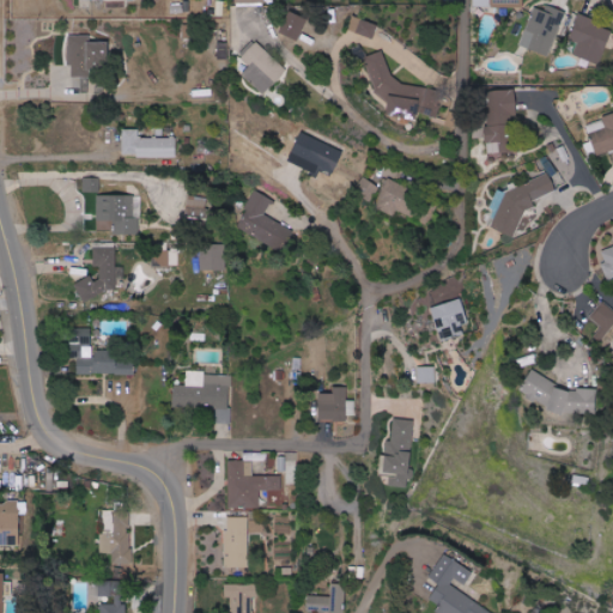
[(545,11),(535,7),(520,44),(548,56),(568,13),(547,5),(545,11)]
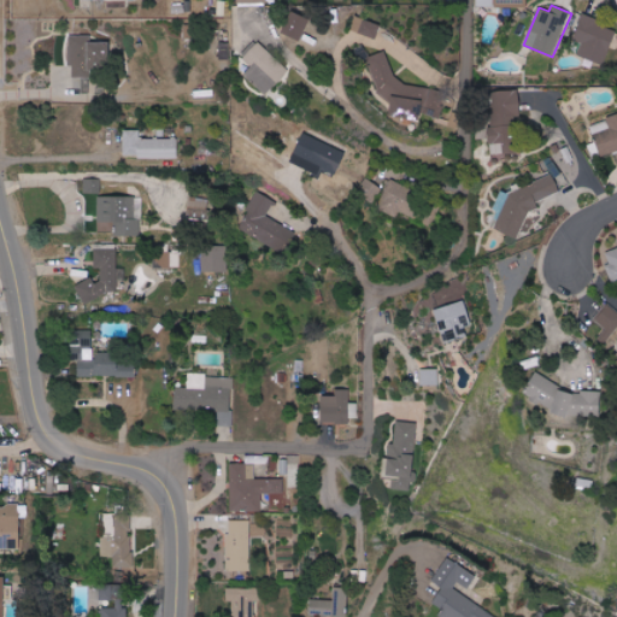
[(285,34),(303,42),(312,19),(293,12),(285,34)]
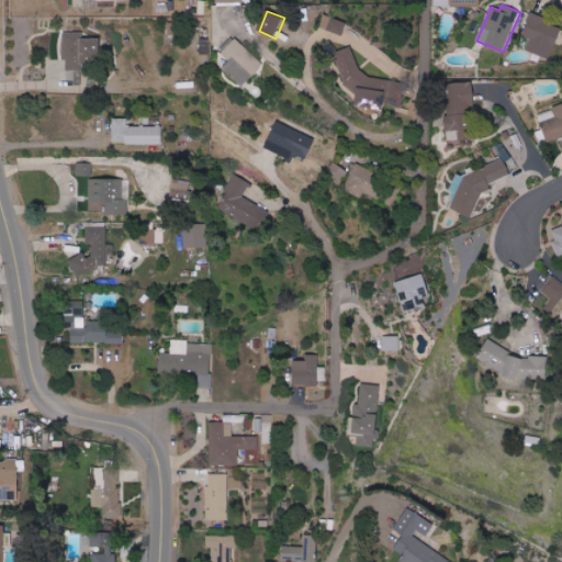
[(546,18),(531,12),(523,37),(529,40),(525,51),(551,59),(561,27),(543,22),(546,18)]
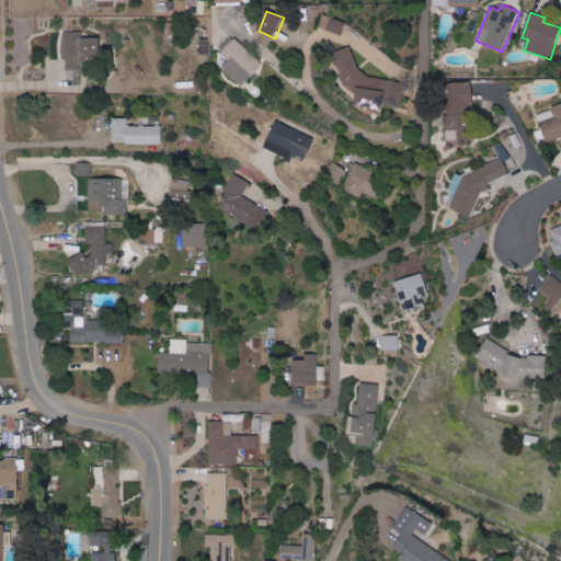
[(347,23),(325,15),(321,27),(343,36),(347,23)]
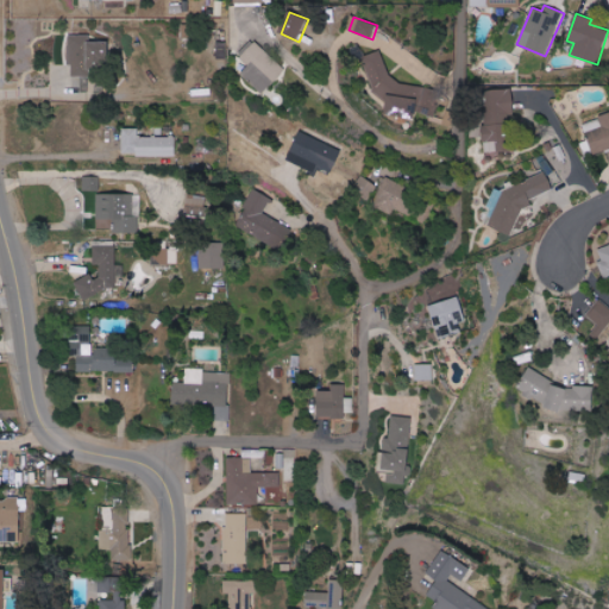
[(90,36),(69,35),(68,66),(73,66),(71,76),(89,77),(89,69),(110,69),(110,43),(90,43),(90,36)]
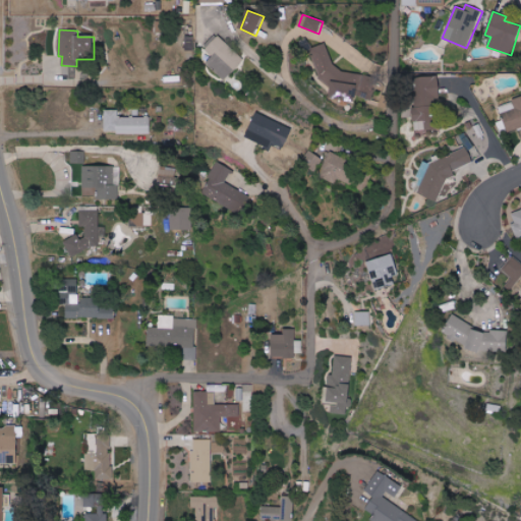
[(207,64),(227,80),(244,58),(217,36),(206,50),(213,55),(207,64)]
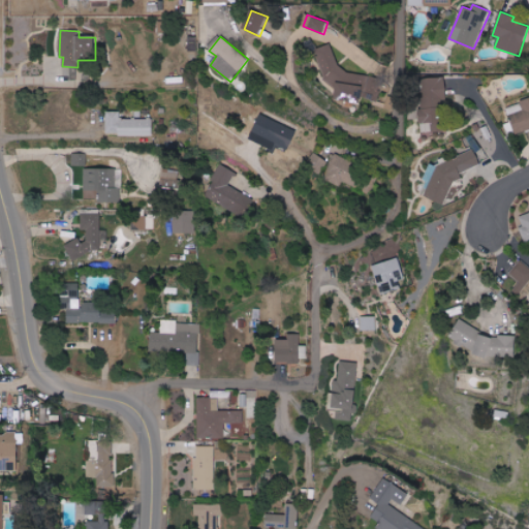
[(318,50),(337,105),(379,91),(372,70),(344,81),(333,44),(318,50)]
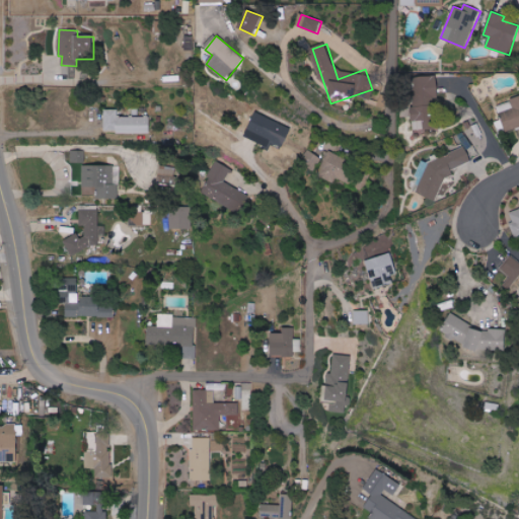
[(413,130),(433,129),(433,98),(438,98),(437,76),(412,77),(413,130)]
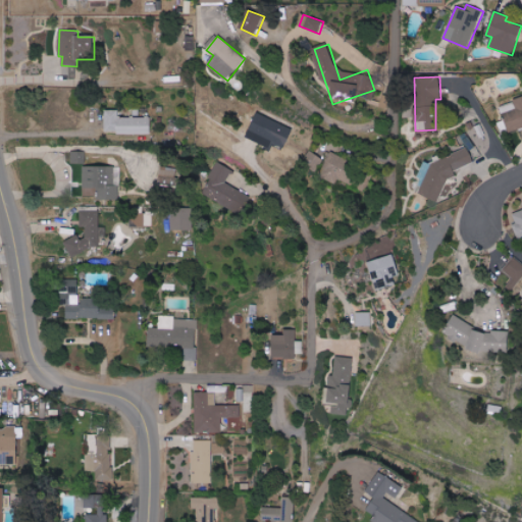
[(151,134),(150,117),(119,118),(118,110),(105,110),(105,134),(151,134)]
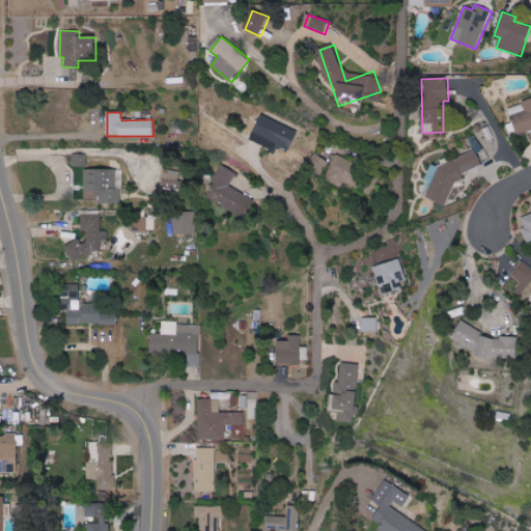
[(251,138),(275,150),(277,144),(289,150),(299,131),(262,114),(251,138)]
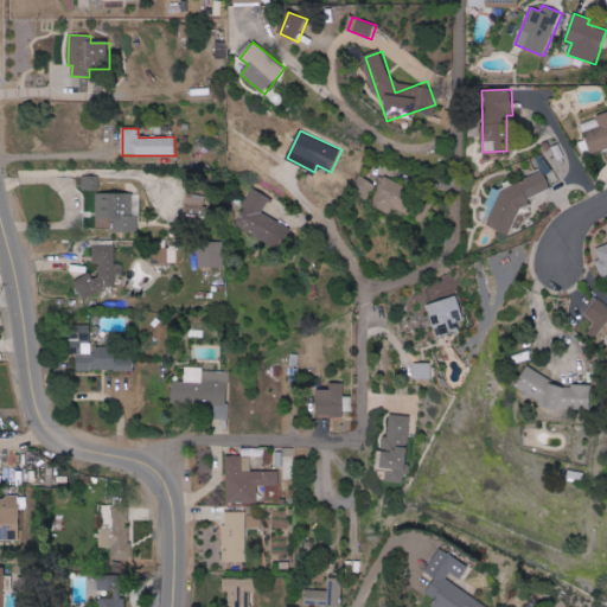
[(510,235),(523,204),(528,206),(532,195),(543,198),(551,177),(538,172),(536,178),(526,174),(521,190),(505,184),(489,225),(510,235)]
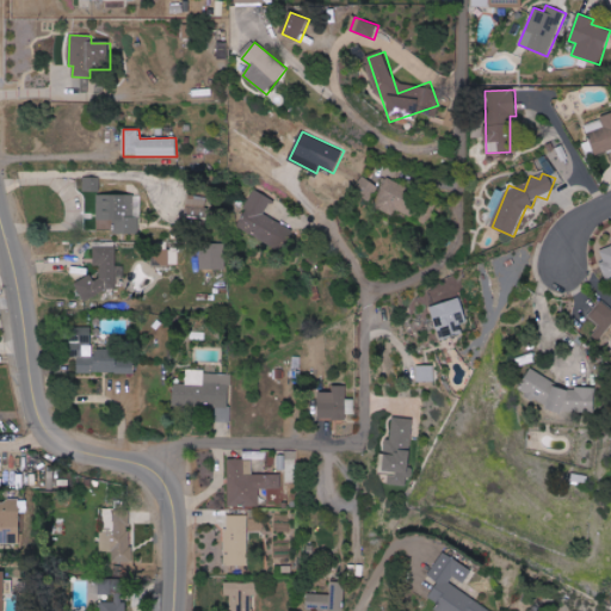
[(85,191),(100,191),(99,177),(85,177),(85,191)]
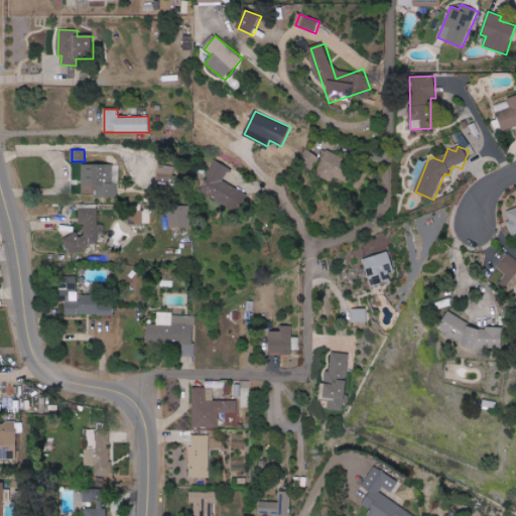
[(353,160),(325,150),(315,175),(333,181),(335,174),(346,178),(353,160)]
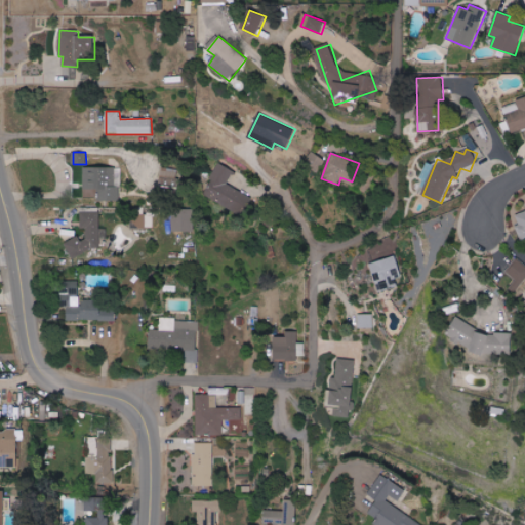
[(252,197),(227,184),(234,170),(218,162),(201,194),(242,215),(252,197)]
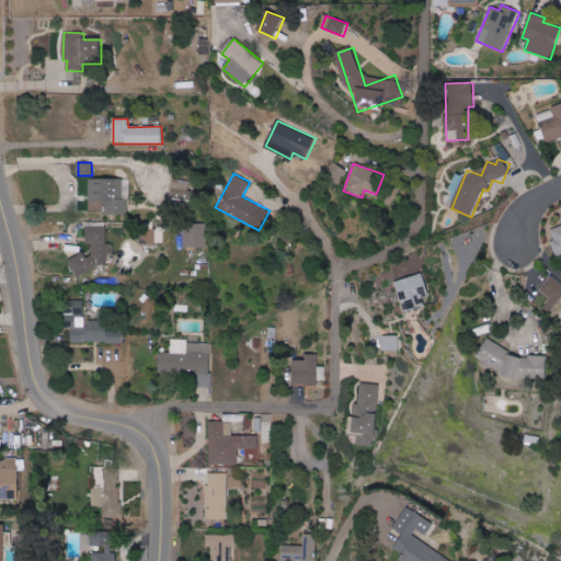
[(104,214),(127,215),(128,179),(90,179),(89,202),(105,202),(104,214)]
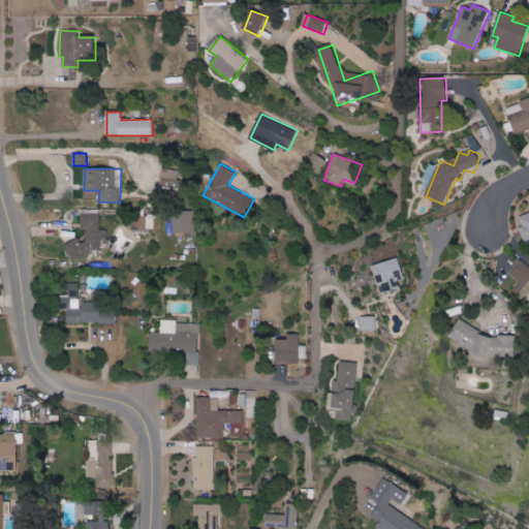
[(160,188),(178,190),(180,170),(162,168),(160,188)]
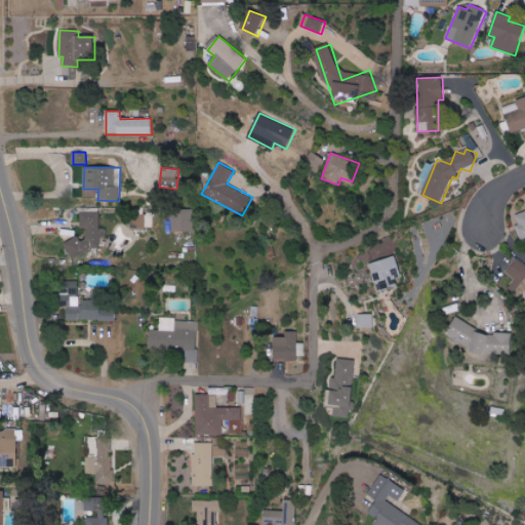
[(524,203),(524,204),(524,210),(514,215),(524,243),(524,203)]
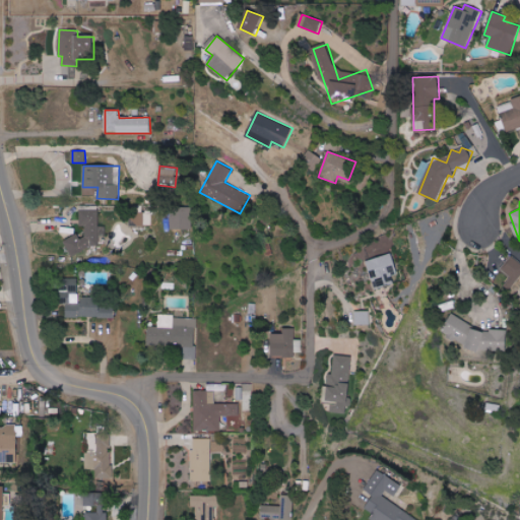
[(172,229),(191,228),(190,208),(171,209),(172,229)]
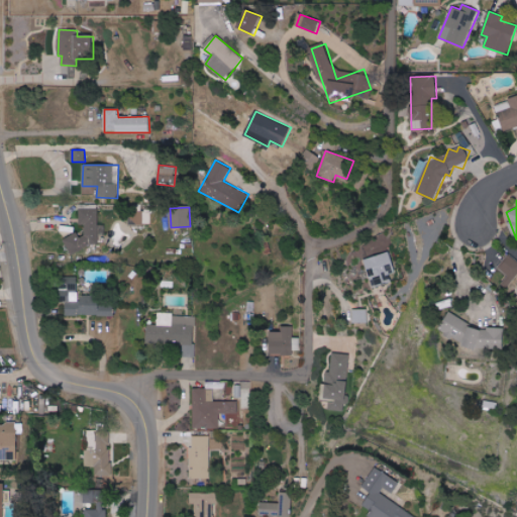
[(98,208),(80,209),(80,223),(84,223),(84,234),(68,234),(68,248),(98,248),(98,235),(105,235),(105,225),(98,225),(98,208)]
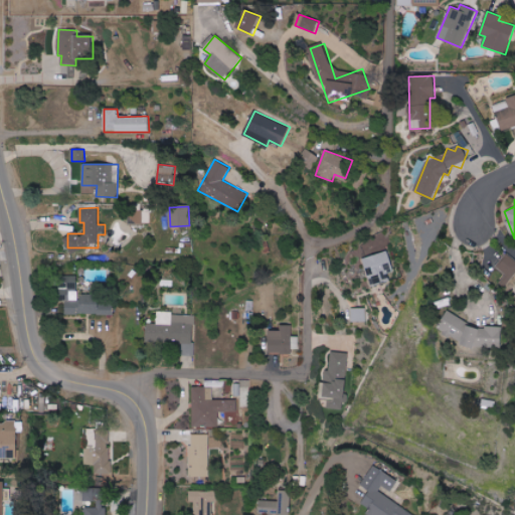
[(150,211),(128,212),(129,223),(150,223),(150,211)]
